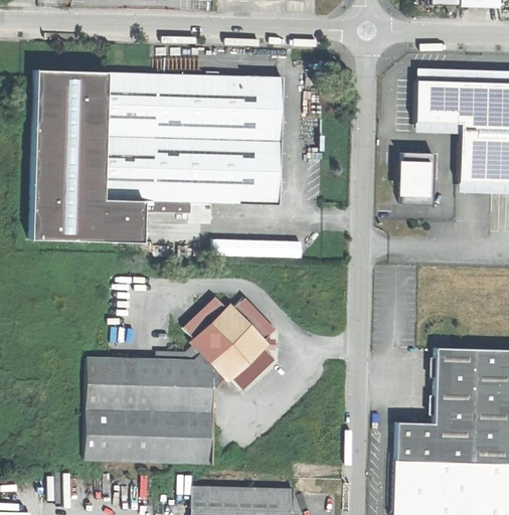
[(104,226),(105,200),(110,72),(38,69),(33,223),(104,226)]
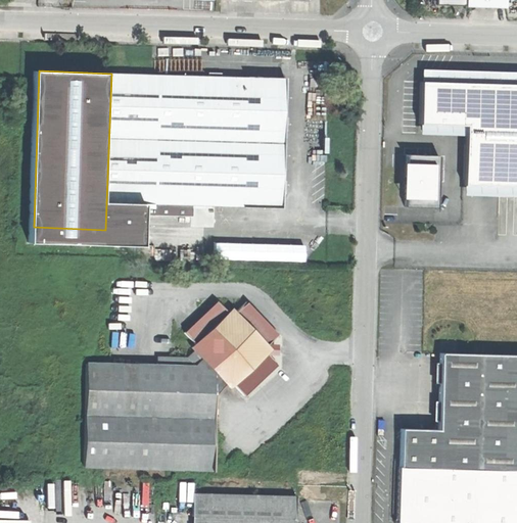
[(156,75),(111,74),(106,203),(146,204),(195,205),(203,206),(210,206),(285,208),(289,79),(156,75)]
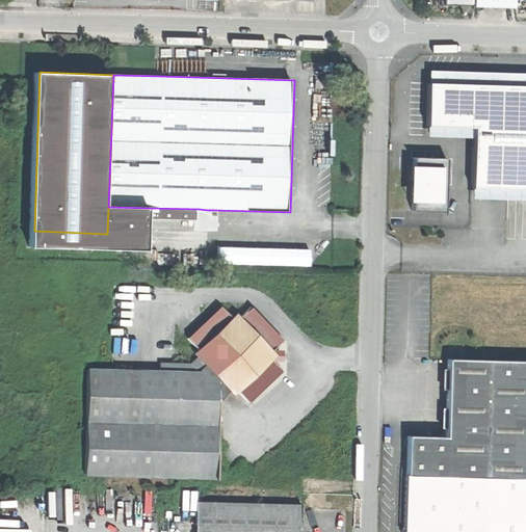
[(478,126),(476,186),(525,187),(525,84),(432,81),(431,124),(478,126)]
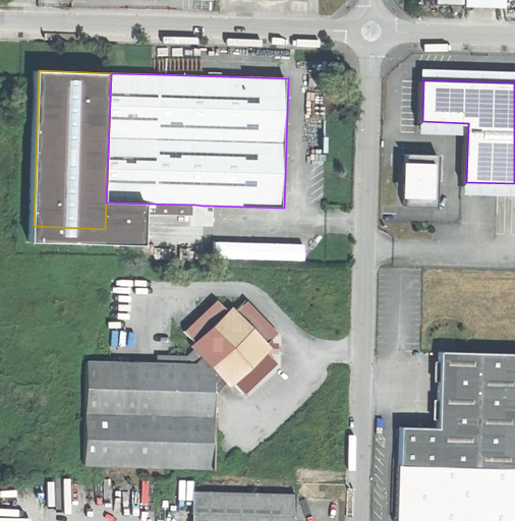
[(407,204),(440,205),(441,153),(409,152),(408,167),(407,204)]
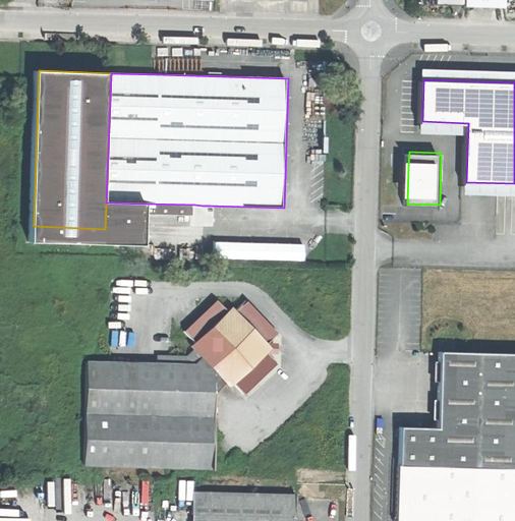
[(146,204),(106,203),(105,229),(145,230),(145,217),(146,204)]
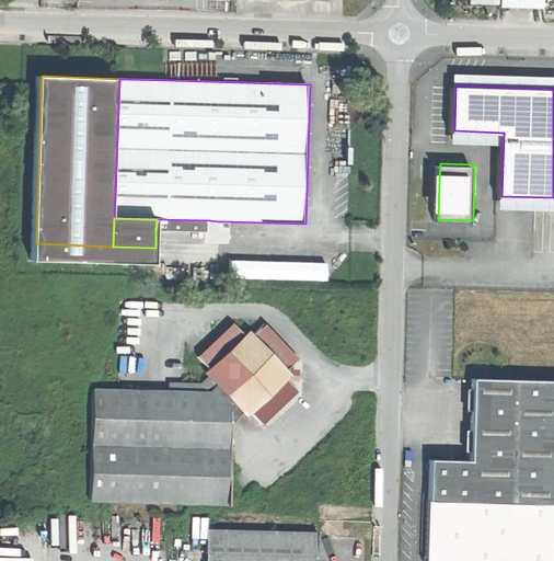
[(209,237),(209,220),(157,219),(156,233),(209,237)]
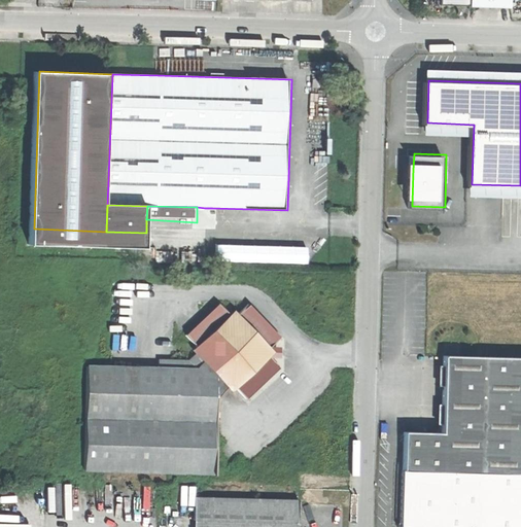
[(105,249),(106,232),(34,229),(33,246),(105,249)]
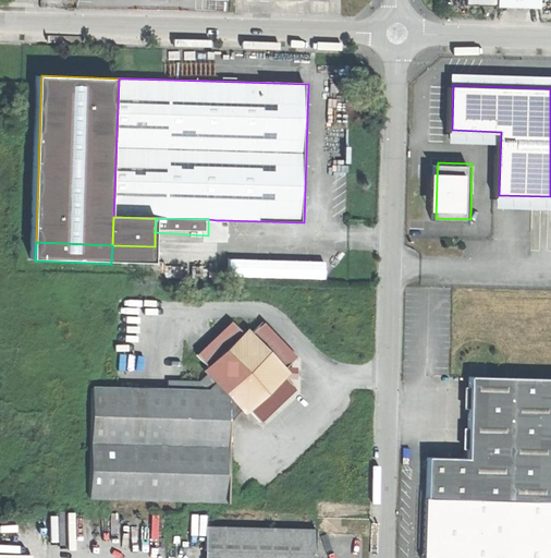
[(154,265),(155,246),(112,245),(111,264),(154,265)]
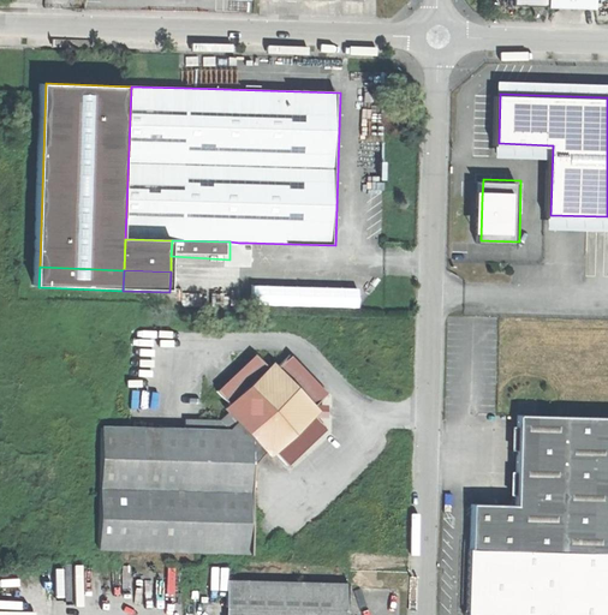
[(236,413),(226,424),(258,465),(273,453),(280,453),(293,466),(332,429),(319,415),(320,406),(332,394),(294,356),(280,370),(272,369),(260,356),(221,393),(236,408),(236,413)]
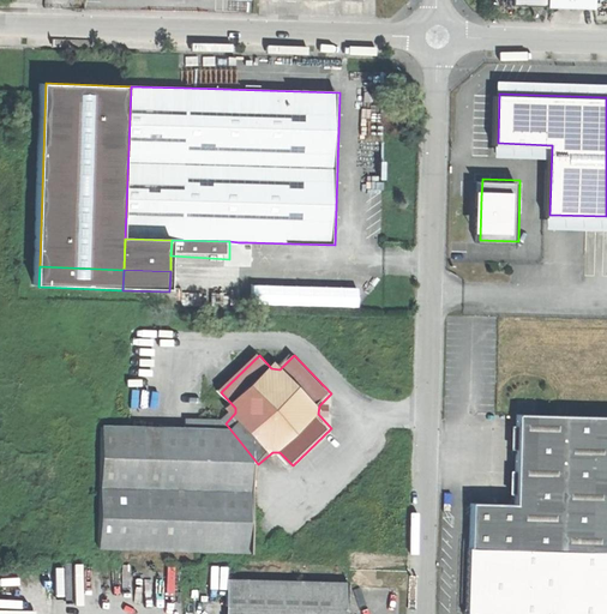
[(606,419),(520,416),(518,440),(606,441),(606,419)]
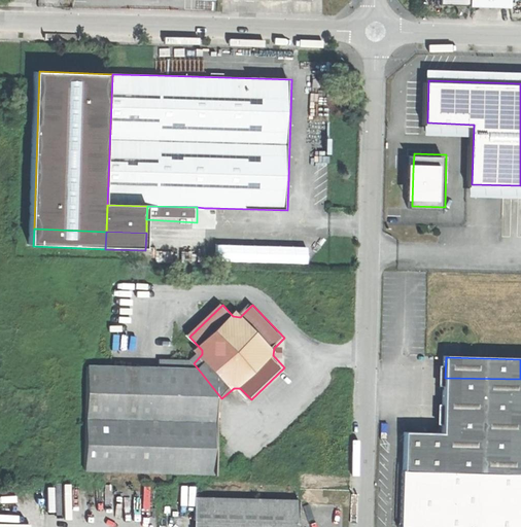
[(116,370),(92,370),(90,472),(219,473),(220,430),(221,398),(194,363),(164,362),(163,372),(116,370)]
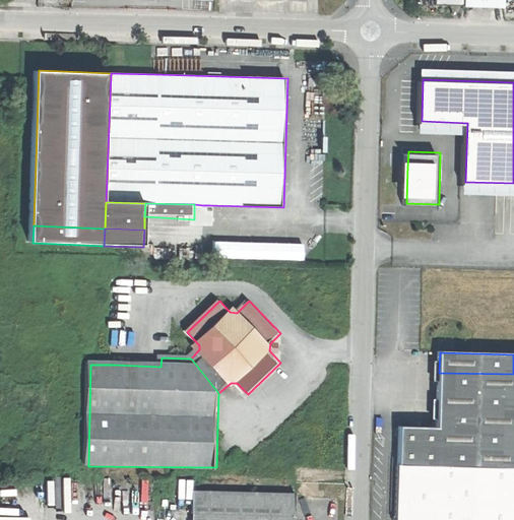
[(513,374),(439,373),(436,427),(399,426),(399,465),(513,468),(513,374)]
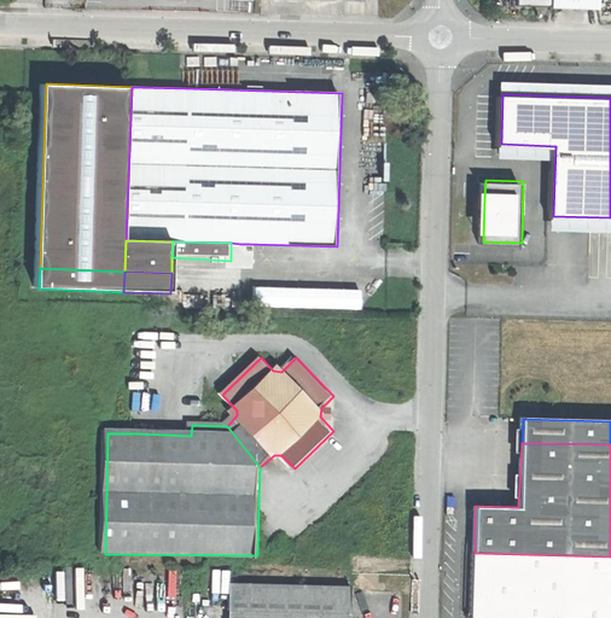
[(610,557),(475,553),(471,617),(610,617),(610,557)]
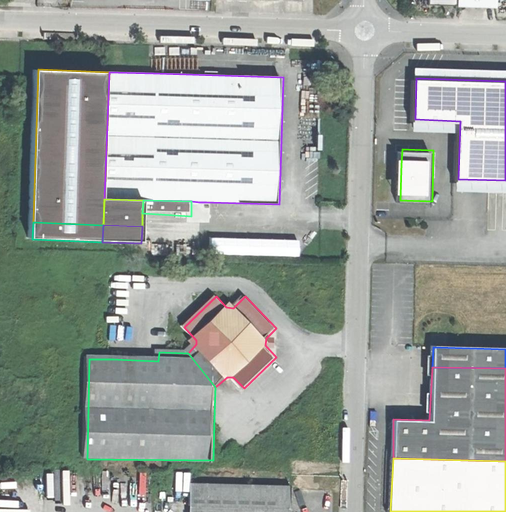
[(197,483),(192,483),(192,493),(191,511),(291,511),(293,485),(197,483)]
